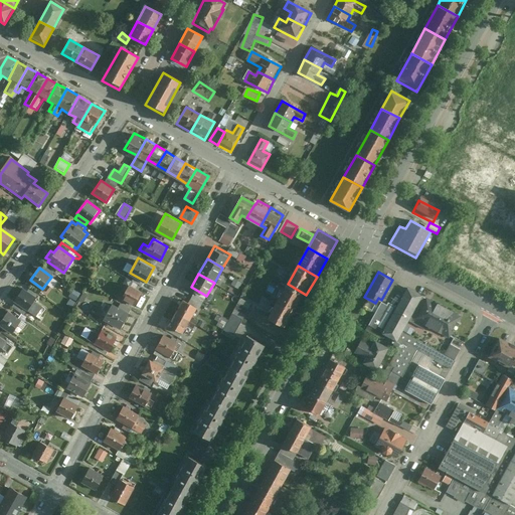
[(399,283),(392,280),(381,300),(367,329),(396,342),(398,339),(403,330),(408,320),(422,294),(408,287),(398,305),(389,301),(399,283)]
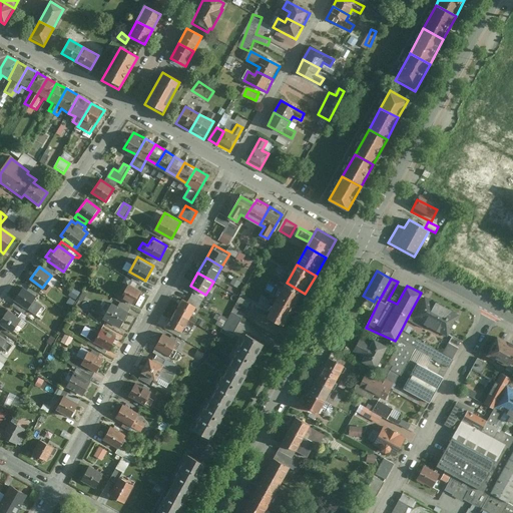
[(287,283),(277,301),(295,312),(305,294),(287,283)]
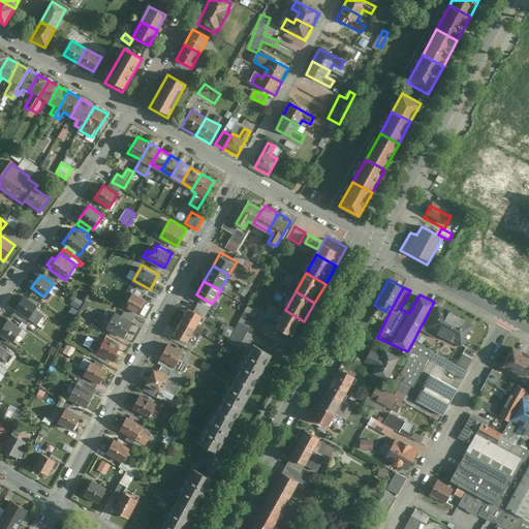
[(133,292),(125,307),(137,314),(146,299),(133,292)]
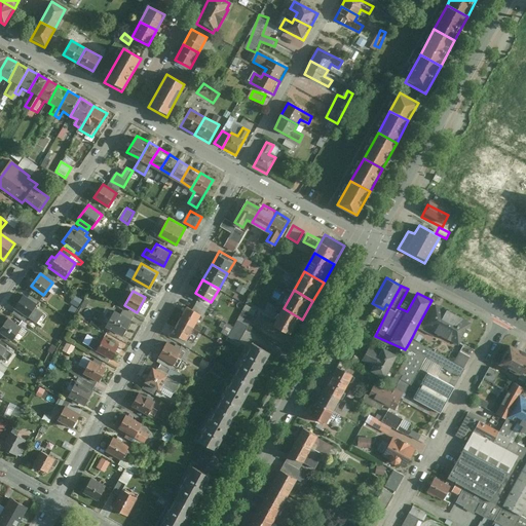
[(25,294),(15,307),(16,307),(28,316),(37,322),(44,311),(35,305),(39,300),(30,294),(29,296),(25,294)]
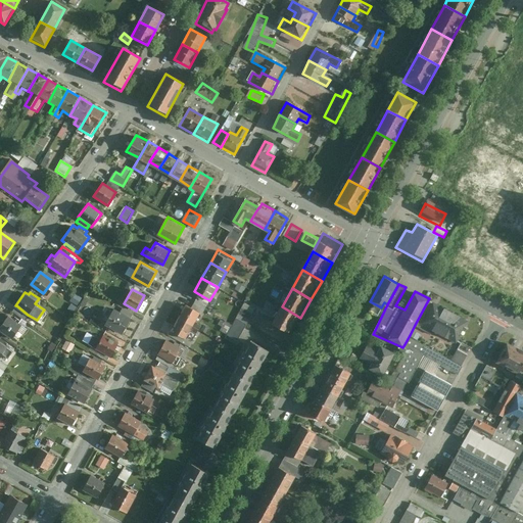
[(469,320),(429,298),(415,325),(433,334),(435,331),(458,341),(469,320)]
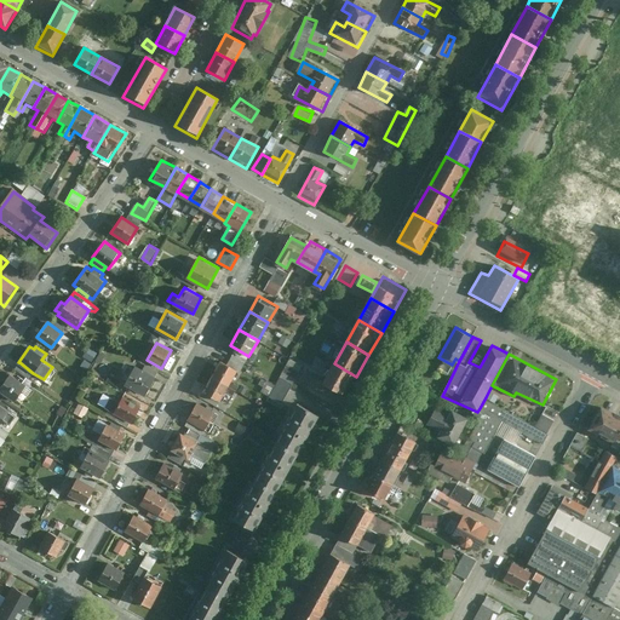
[(213,375),(236,389),(239,384),(231,379),(239,367),(223,357),(213,375)]
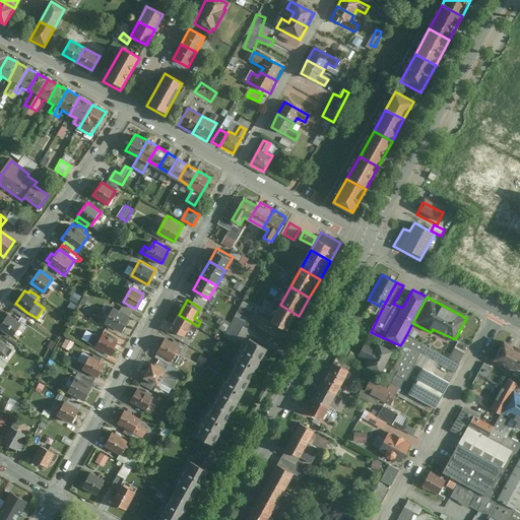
[(244,301),(236,317),(246,322),(254,306),(244,301)]
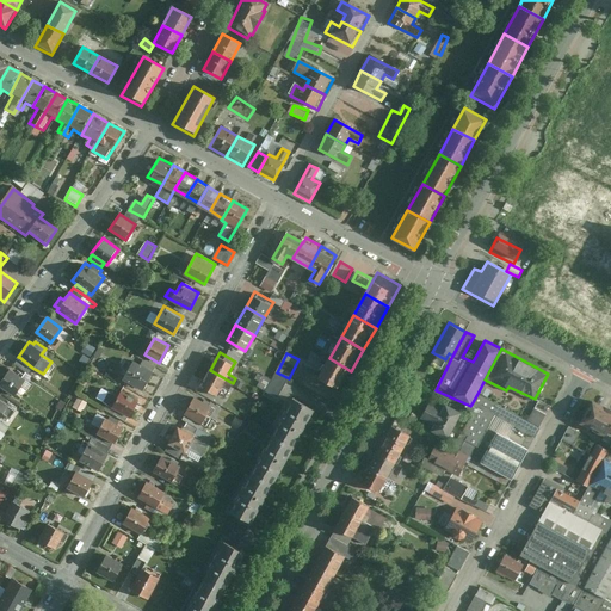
[(32,368),(19,357),(16,363),(29,372),(32,368)]
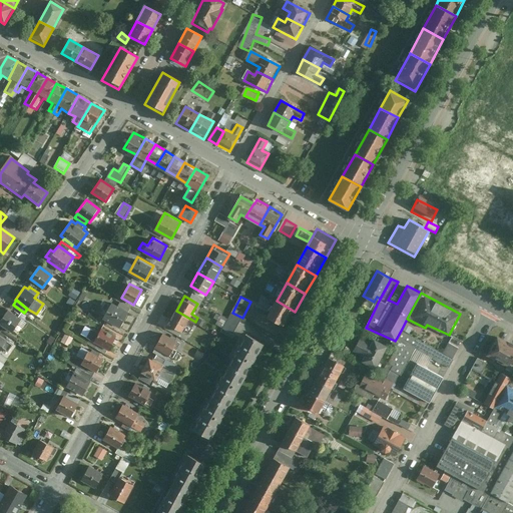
[(277,301),(267,319),(285,330),(295,312),(277,301)]
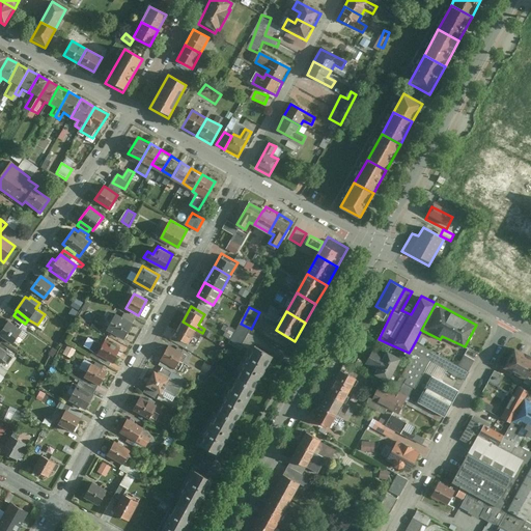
[(116,312),(107,329),(124,338),(134,323),(122,316),(116,312)]
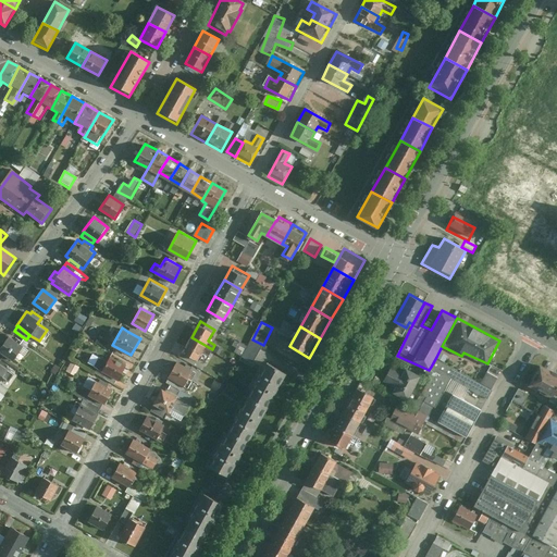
[(128,332),(140,338),(143,334),(131,327),(128,332)]
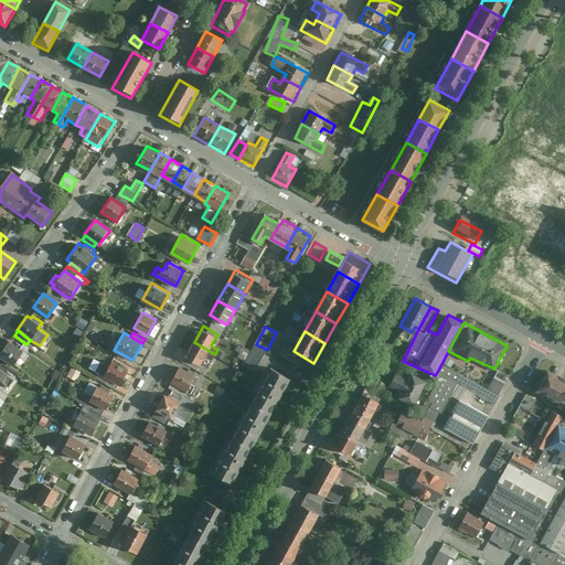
[(9,341),(0,353),(0,356),(13,365),(23,351),(9,341)]
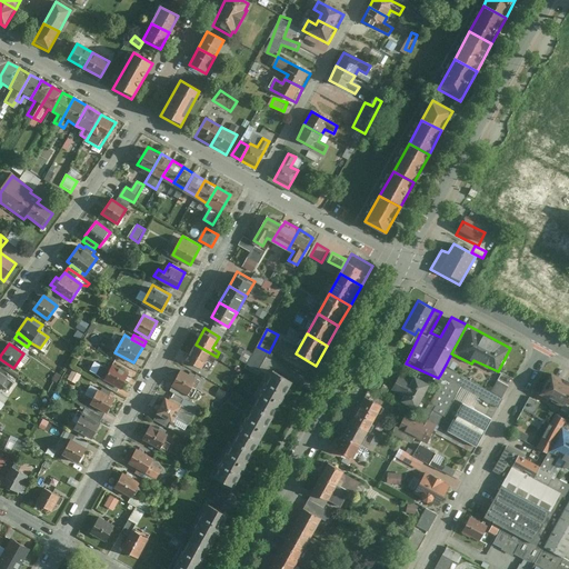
[(196,345),(186,360),(201,369),(208,357),(215,361),(217,357),(196,345)]
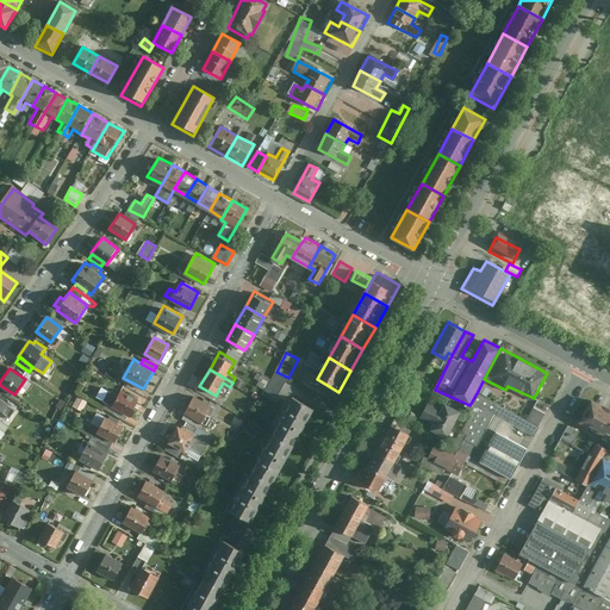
[(266,390),(278,397),(288,378),(277,372),(266,390)]
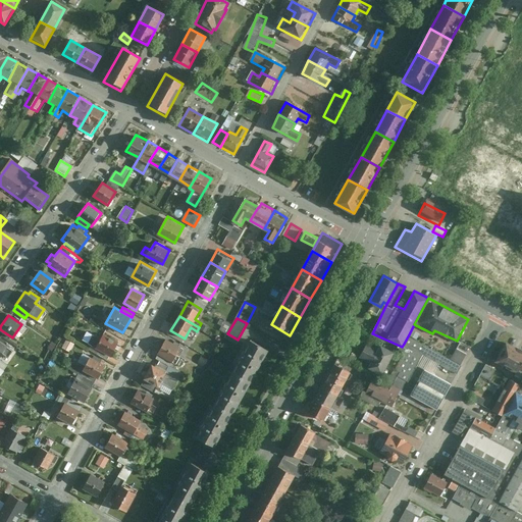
[(94,333),(89,344),(100,350),(110,356),(118,342),(105,333),(102,337),(94,333)]
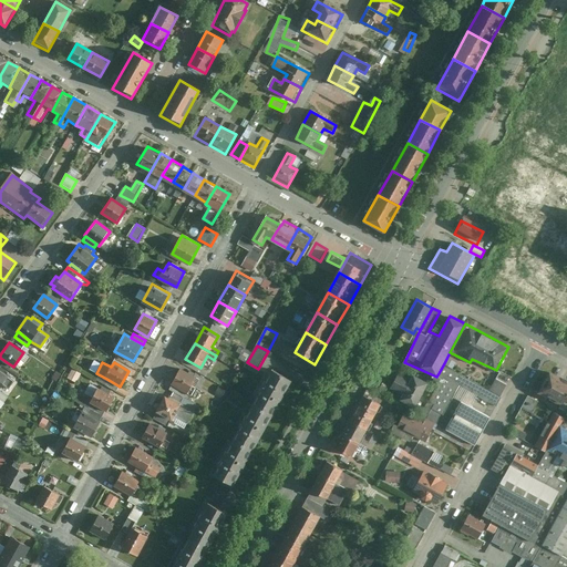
[(501,394),(491,390),(444,363),(439,373),(477,395),(495,405),(501,394)]
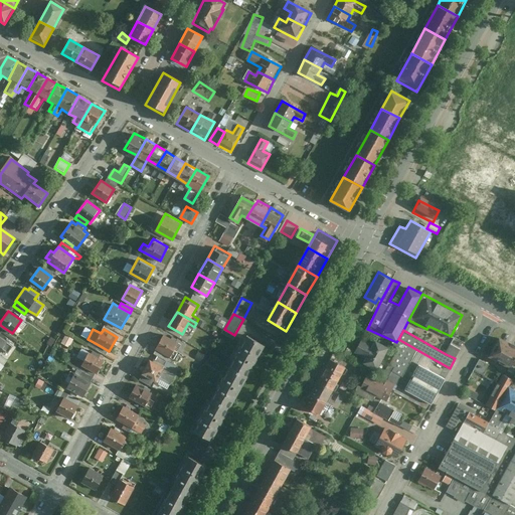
[(0,335),(0,352),(2,348),(8,352),(14,345),(4,338),(0,335)]
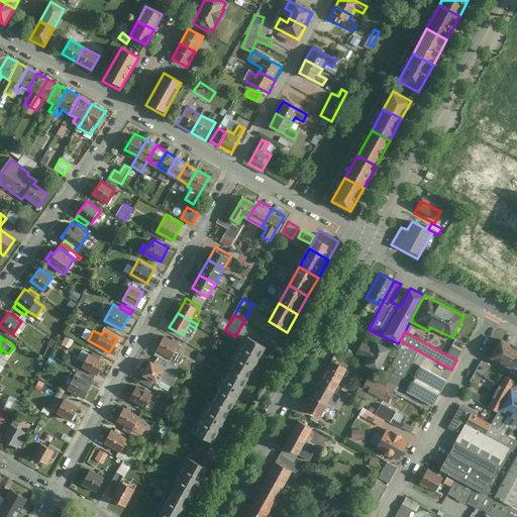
[(165,336),(158,349),(171,357),(172,357),(179,344),(165,336)]
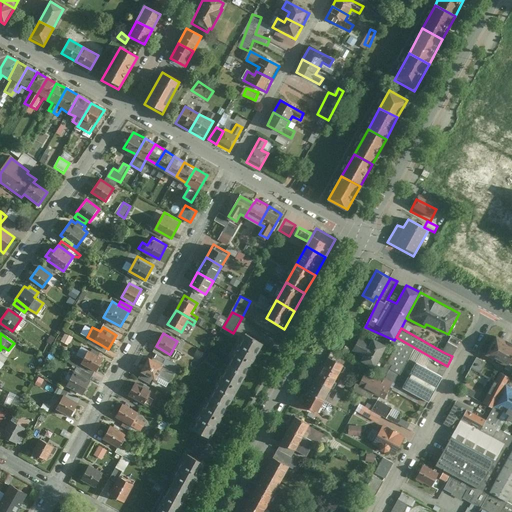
[(229,364),(248,375),(265,345),(246,334),(229,364)]
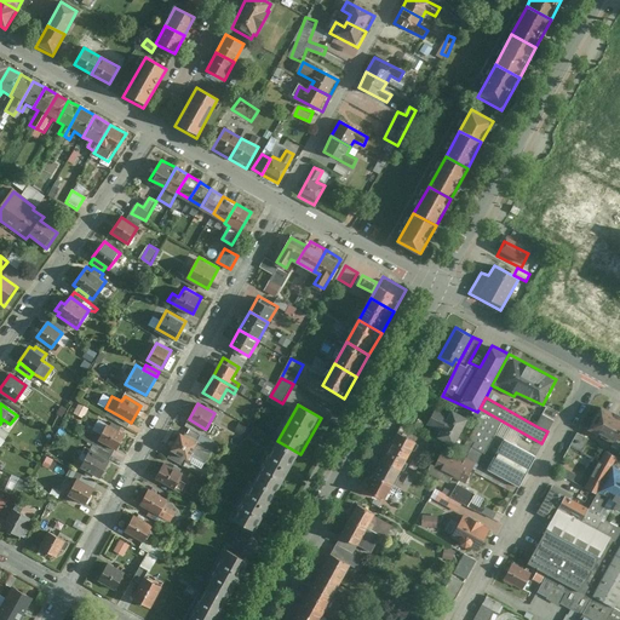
[(619,414),(603,406),(590,429),(619,443),(619,414)]
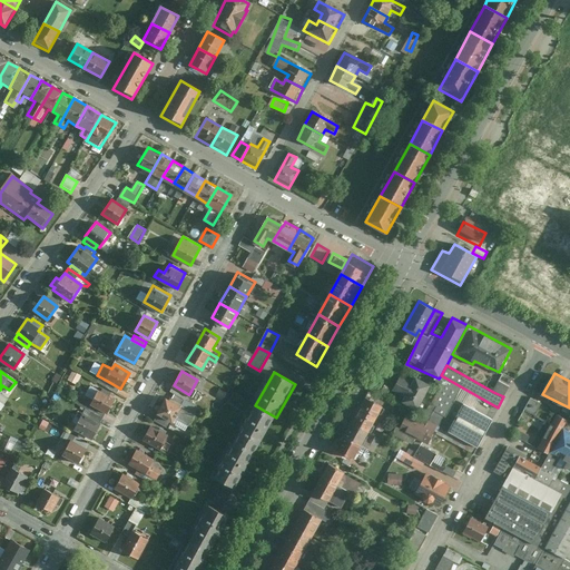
[(418,409),(431,383),(415,375),(413,380),(401,374),(393,390),(404,395),(402,401),(418,409)]
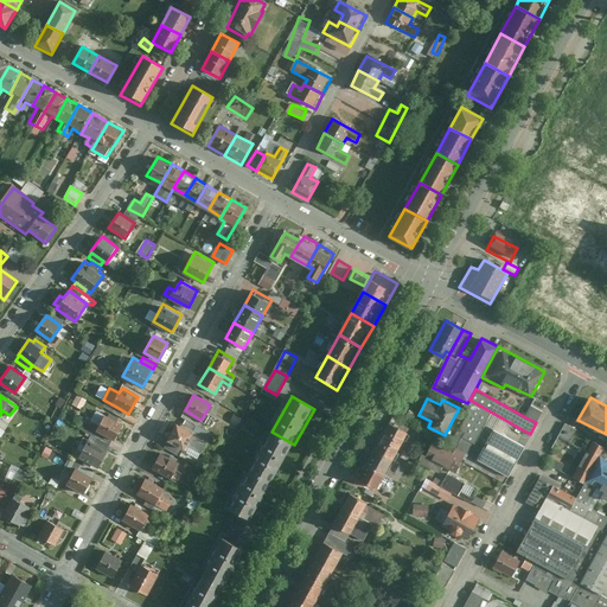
[(508,475),(524,446),(504,434),(511,423),(470,400),(467,403),(472,407),(459,429),(466,433),(459,443),(457,447),(508,475)]
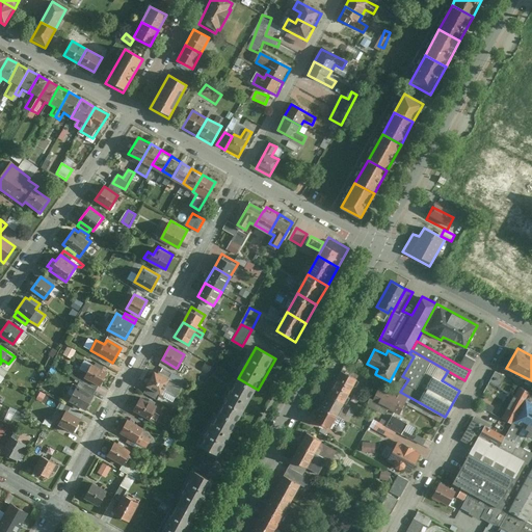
[(470,370),(475,361),(467,355),(460,366),(470,370)]
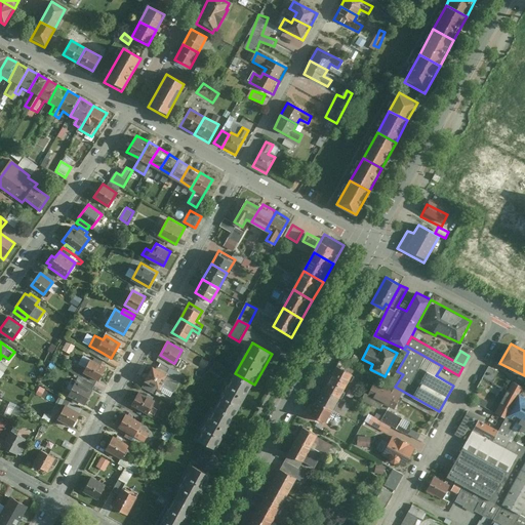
[(111,358),(101,352),(98,356),(109,361),(111,358)]
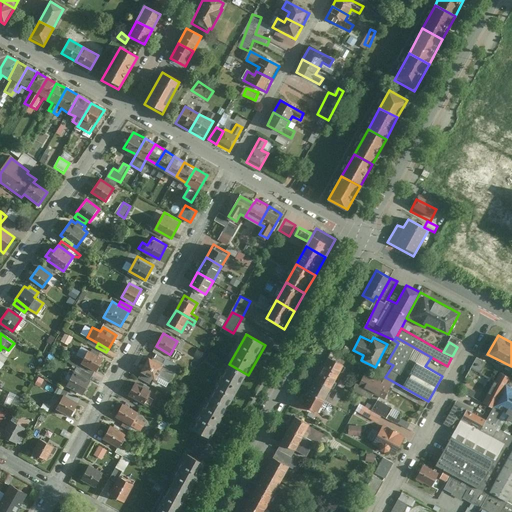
[(169,354),(156,346),(153,351),(166,358),(169,354)]
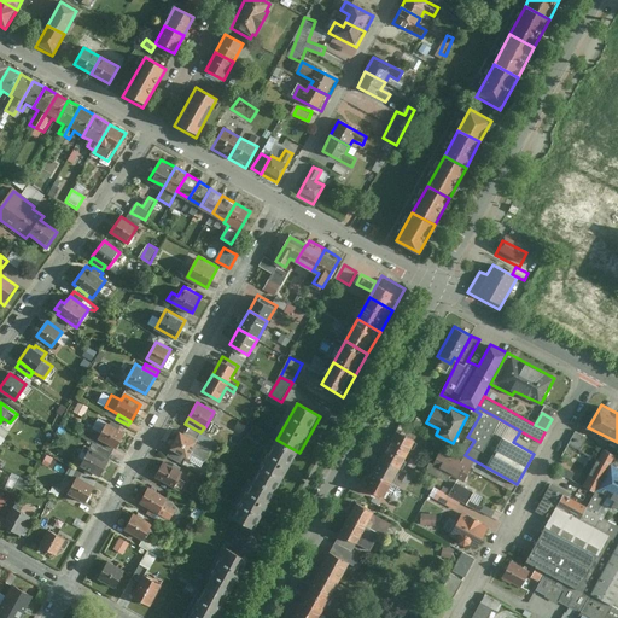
[(116,447),(117,447),(126,431),(120,429),(121,425),(112,420),(110,424),(108,423),(100,436),(99,437),(116,447)]
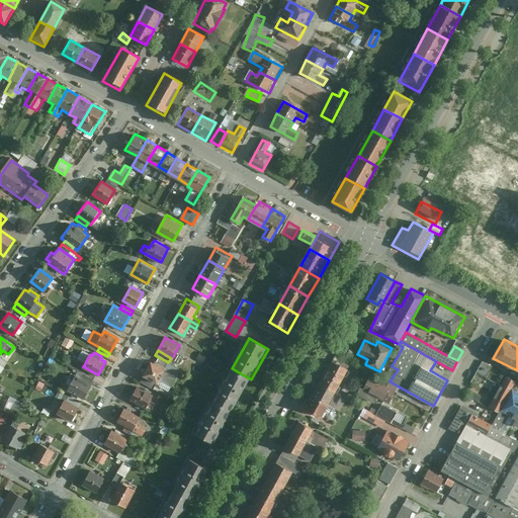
[(78,371),(94,379),(97,374),(83,366),(84,365),(73,359),(68,366),(78,371)]
